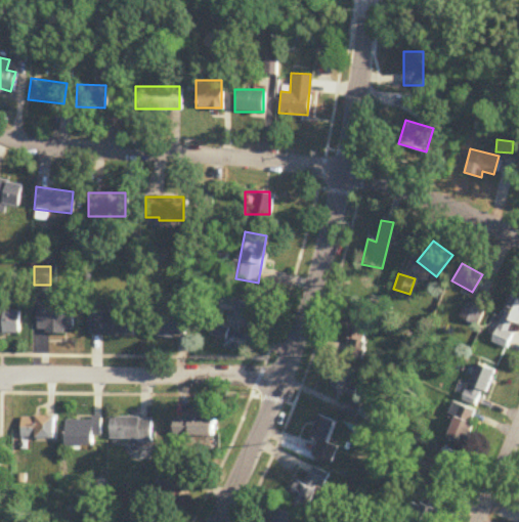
[(217,307),(231,311),(227,327),(244,331),(252,304),(221,295),(217,307)]
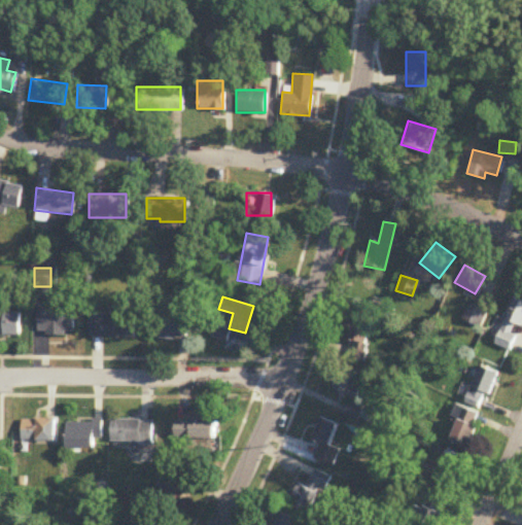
[(521,316),(521,301),(509,296),(492,344),(511,350),(521,316)]
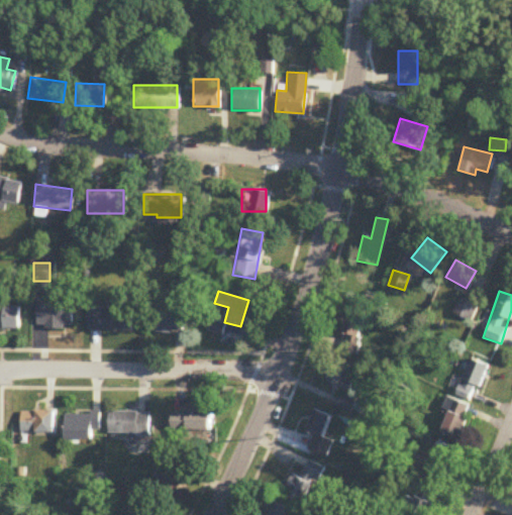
[(476,306),(457,297),(450,311),(469,320),(476,306)]
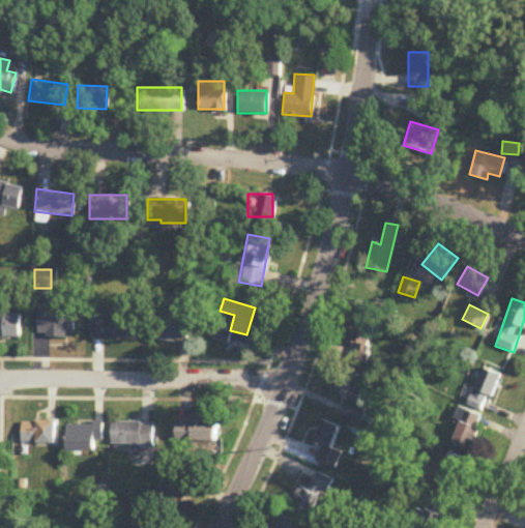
[(70,333),(70,310),(34,310),(34,333),(70,333)]
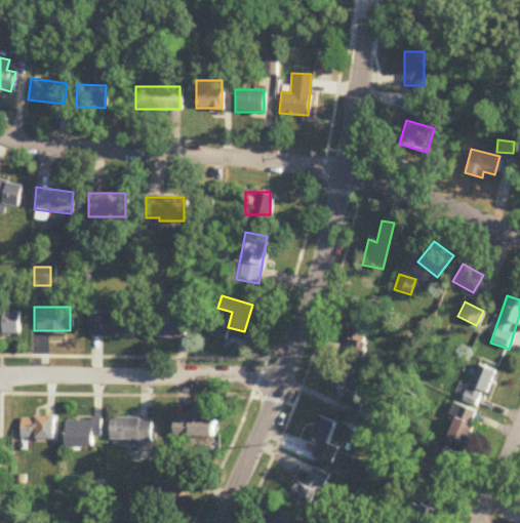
[(85,309),(85,334),(129,334),(129,309),(85,309)]
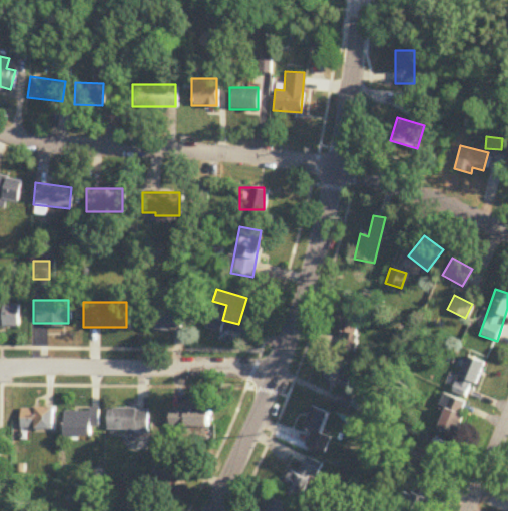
[(142,329),(175,329),(175,302),(142,302),(142,329)]
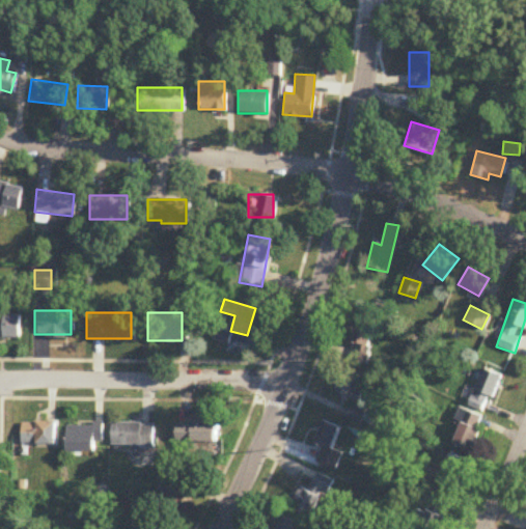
[(17,313),(0,313),(0,336),(17,337),(17,313)]
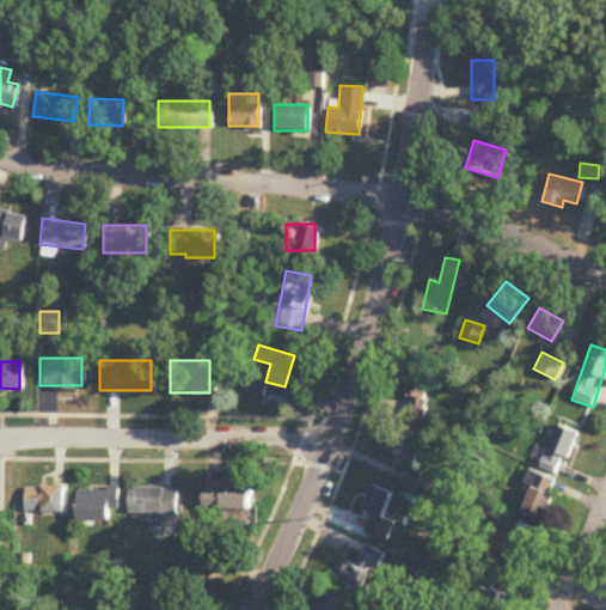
[(393,412),(415,419),(430,373),(408,366),(393,412)]
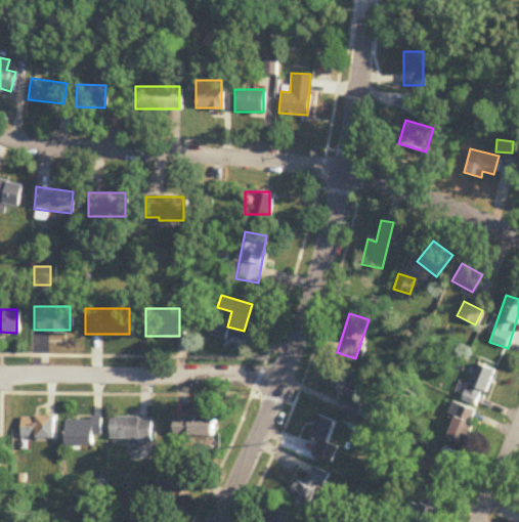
[(475,406),(492,370),(475,362),(459,398),(475,406)]
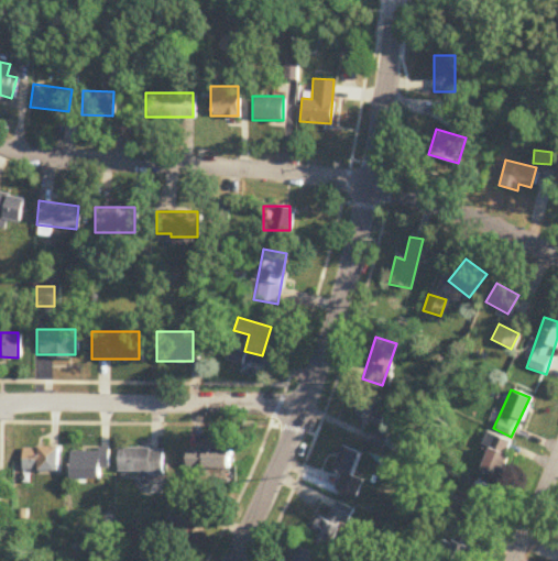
[(382,418),(372,409),(379,403),(365,392),(350,408),(373,428),(382,418)]
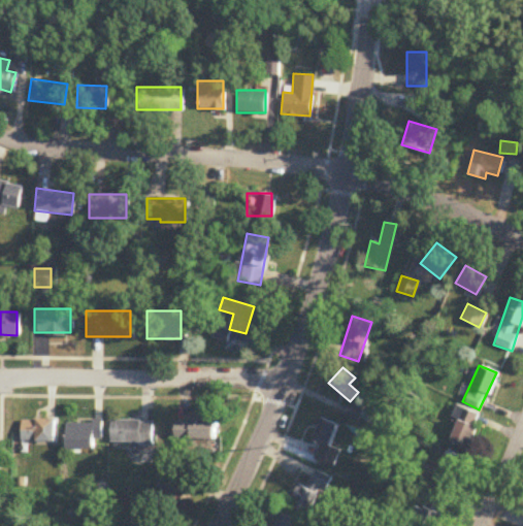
[(341,414),(354,419),(360,405),(348,400),(341,414)]
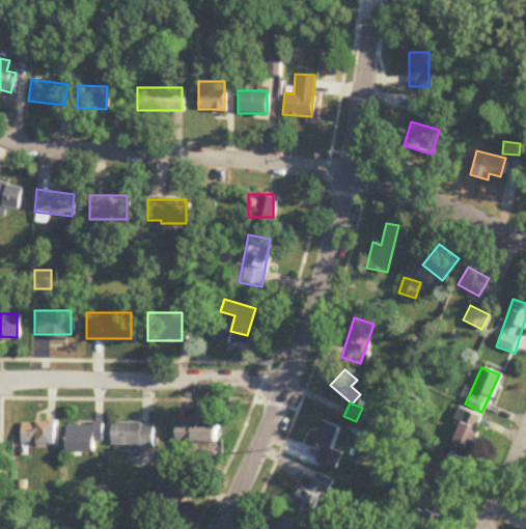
[(480,415),(457,407),(451,420),(458,422),(450,445),(468,451),(480,415)]
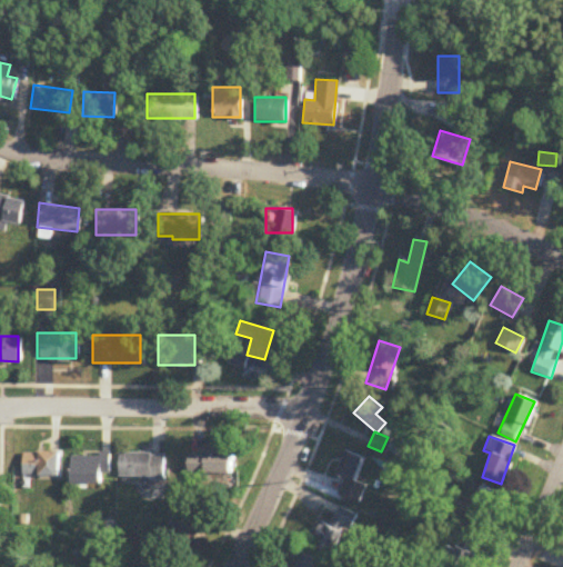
[(56,450),(20,450),(20,475),(56,475),(56,450)]
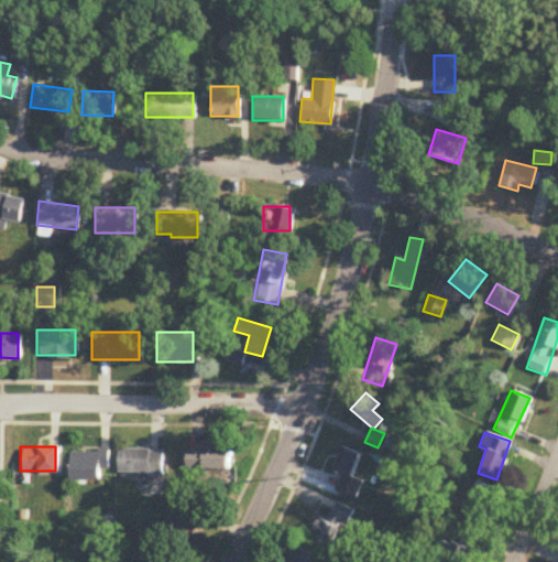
[(356,453),(338,446),(330,471),(337,473),(331,490),(352,497),(358,479),(348,476),(356,453)]
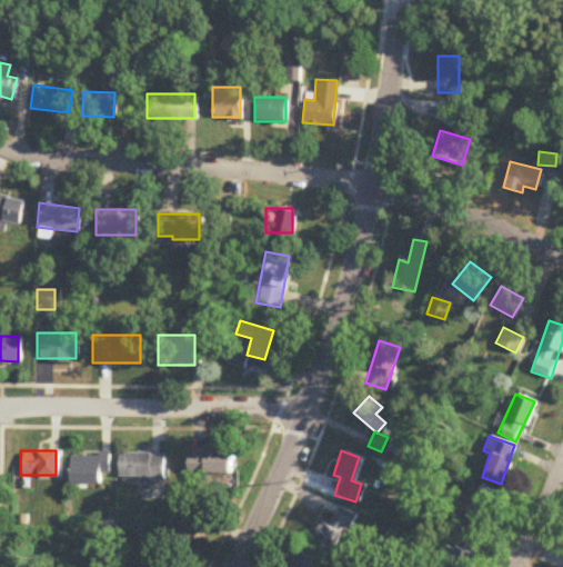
[(116,477),(162,477),(162,451),(116,451),(116,477)]
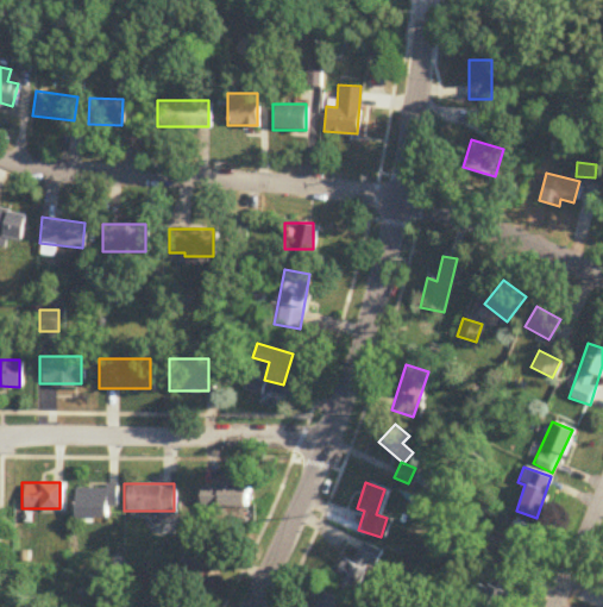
[(199,483),(199,508),(244,508),(244,483),(199,483)]
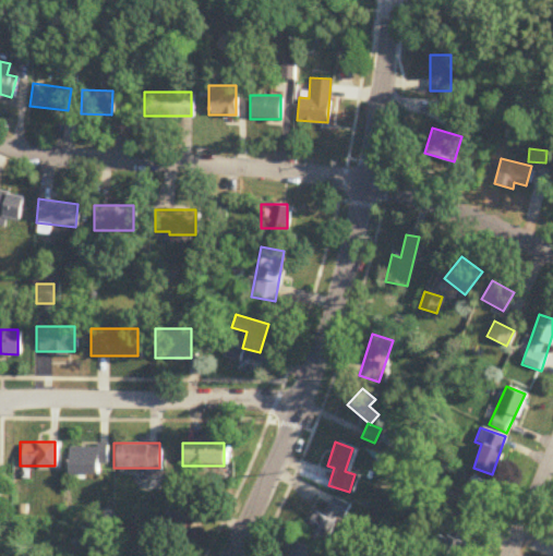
[(65,473),(95,473),(95,462),(104,462),(104,444),(65,444),(65,473)]
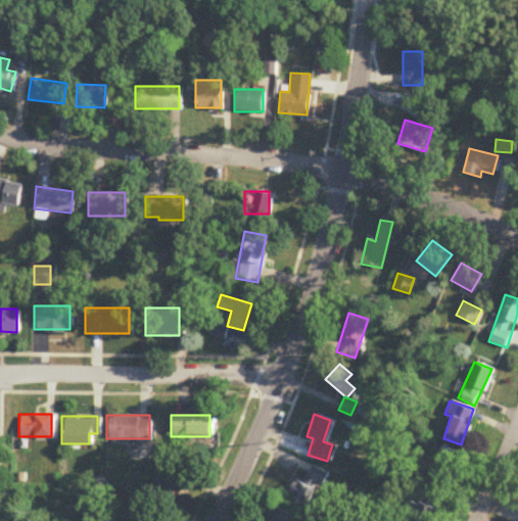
[(301,483),(293,479),(283,500),(305,510),(323,472),(309,466),(301,483)]
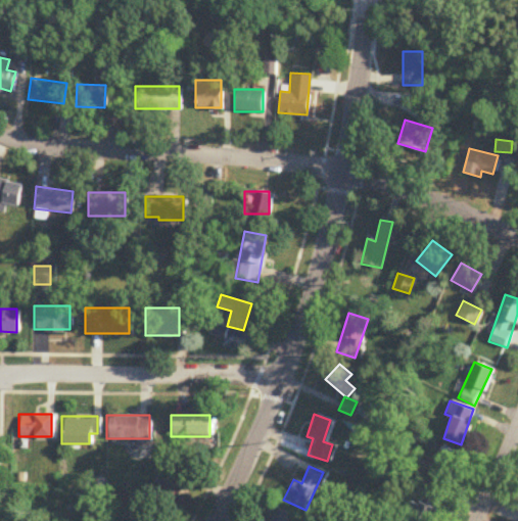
[(427,520),(433,508),(408,496),(397,519),(402,520),(427,520)]
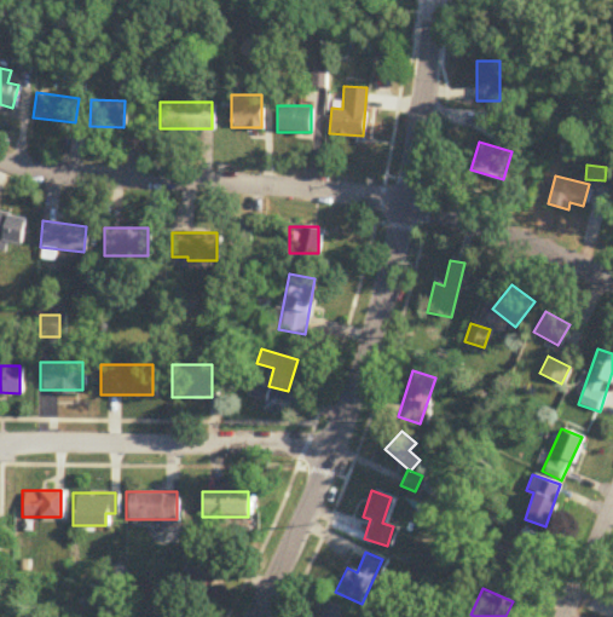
[(339,616),(343,611),(317,598),(307,616),(339,616)]
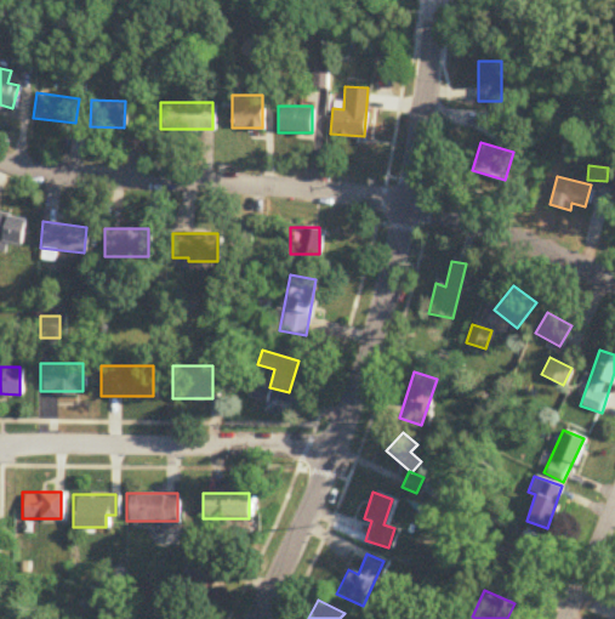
[(186,618),(187,617),(169,607),(163,618),(186,618)]
